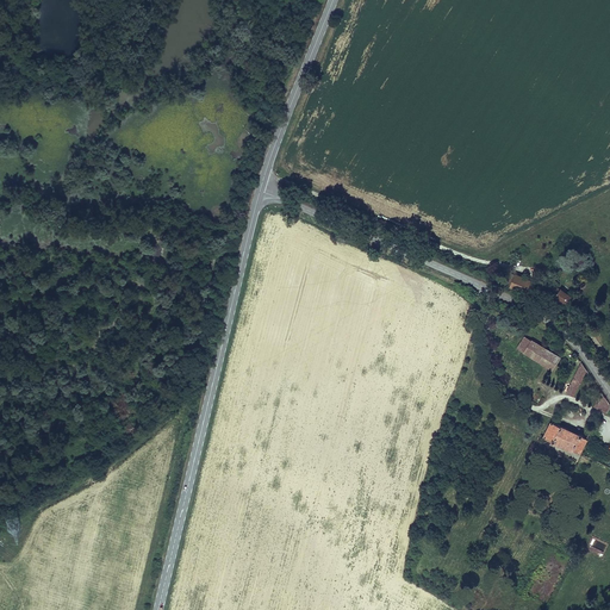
[(536,284),(516,275),(512,286),(511,287),(531,296),(536,284)]
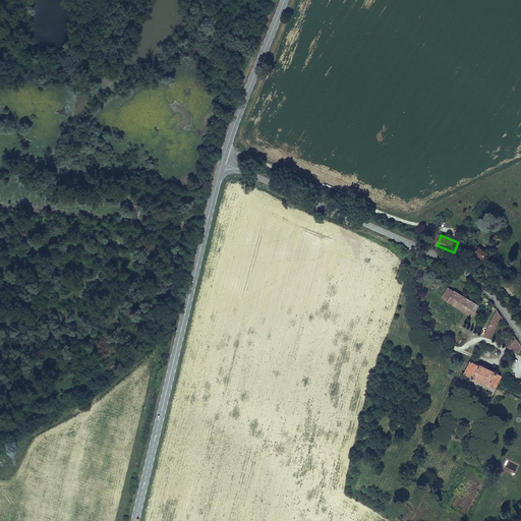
[(488,253),(477,246),(473,251),(484,259),(488,253)]
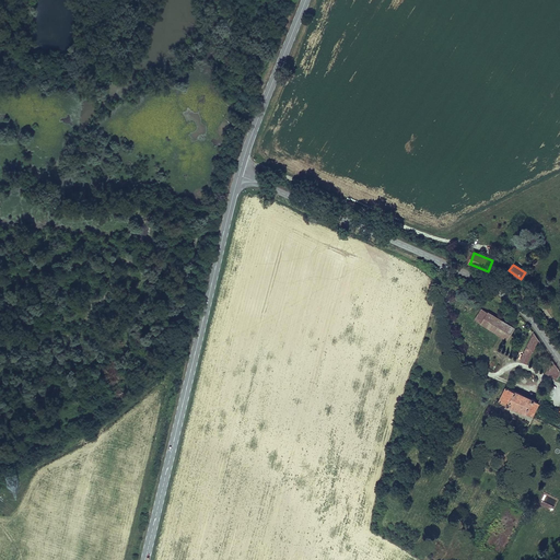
[(514,329),(482,310),(476,321),(508,339),(514,329)]
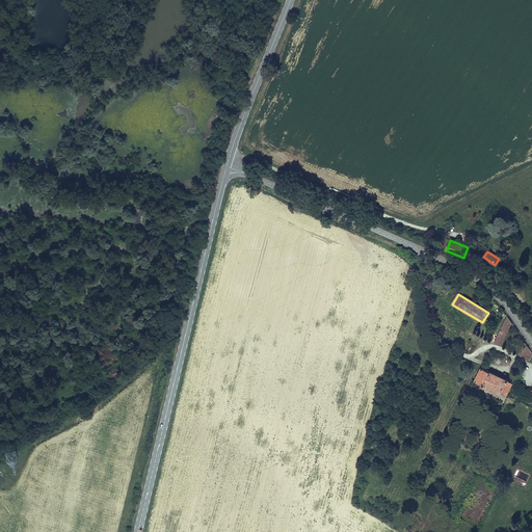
[(507,317),(495,342),(501,345),(512,324),(507,317)]
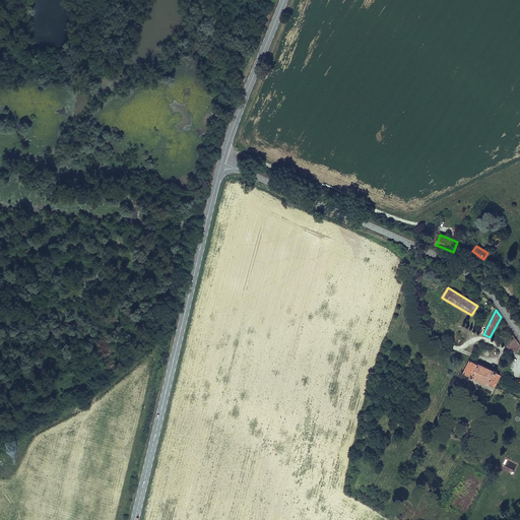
[(512,349),(517,340),(513,335),(507,347),(512,349)]
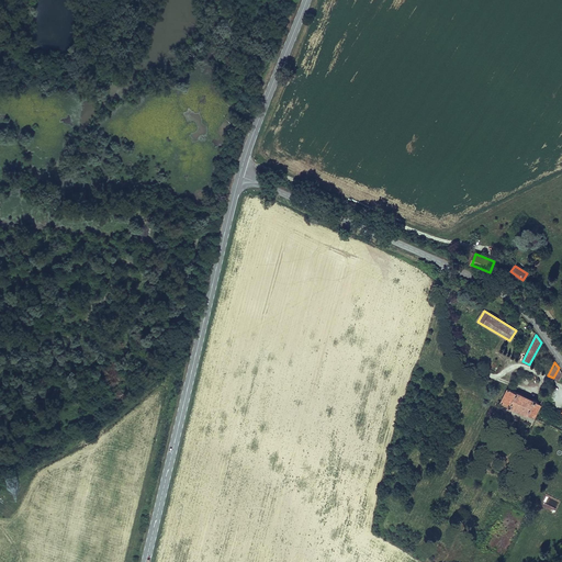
[(541,405),(508,390),(502,403),(535,418),(541,405)]
